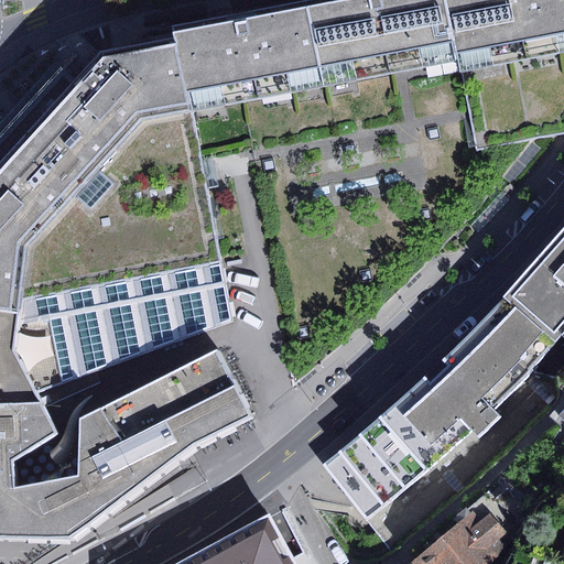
[(563,0),(324,0),(221,20),(175,29),(177,39),(190,114),(402,74),(458,63),(468,114),(475,152),(563,134),(563,0)]
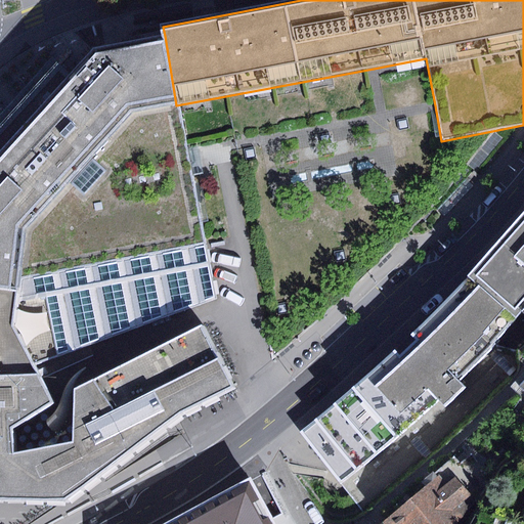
[(233,386),(200,326),(75,390),(73,441),(12,455),(10,427),(51,403),(39,380),(10,329),(24,228),(132,113),(176,105),(165,36),(150,38),(126,43),(93,49),(71,75),(60,66),(0,133),(0,499),(62,500),(178,415),(233,386)]
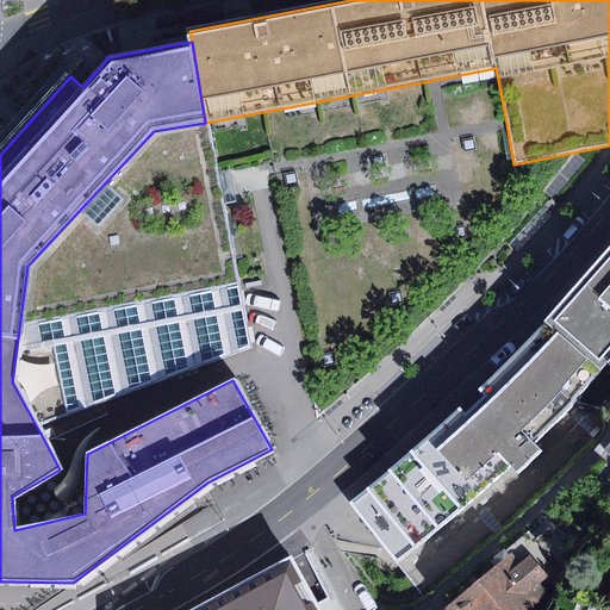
[(45,442),(253,348),(217,180),(205,123),(154,131),(27,266),(12,383),(45,442)]
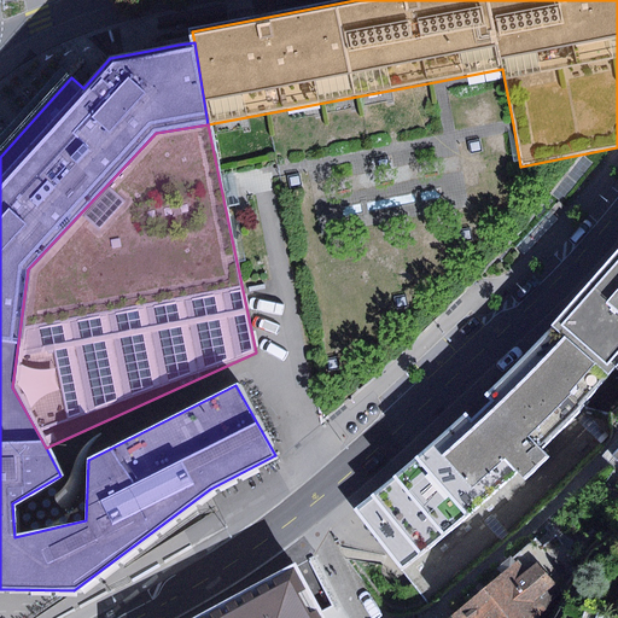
[(617,249),(552,327),(608,374),(617,363),(617,249)]
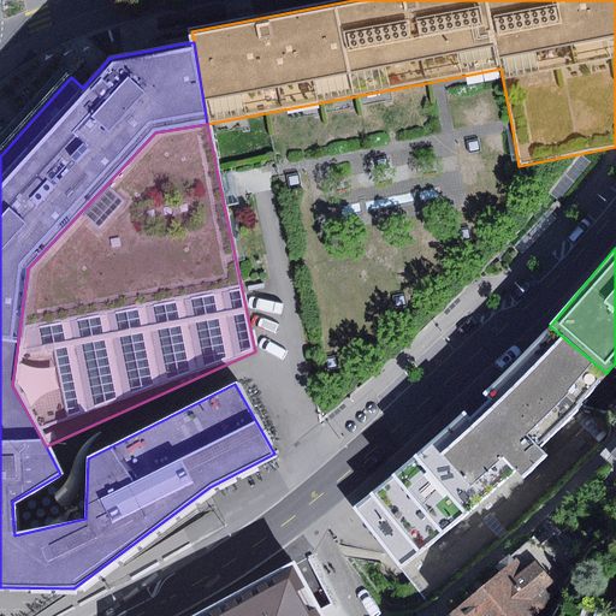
[(463,413),(355,510),(428,606),(525,521),(554,495),(608,444),(610,437),(612,430),(611,419),(610,413),(580,406),(606,373),(550,326),(483,394),(489,400),(471,419),(463,413)]
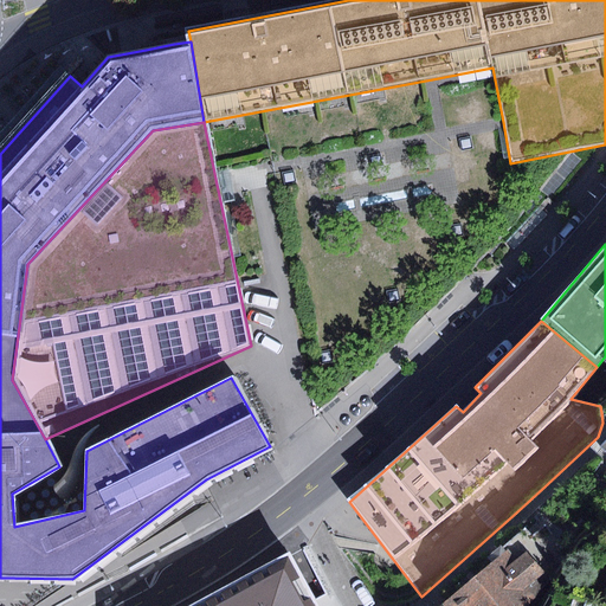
[(494,563),(443,604),(444,605),(528,605),(572,559),(547,526),(534,537),(526,529),(488,559),(494,563)]
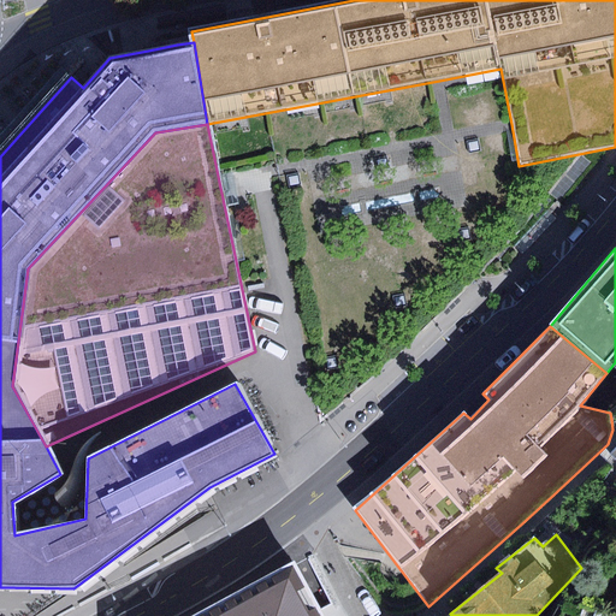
[(321,615),(295,564),(191,615),(321,615)]
